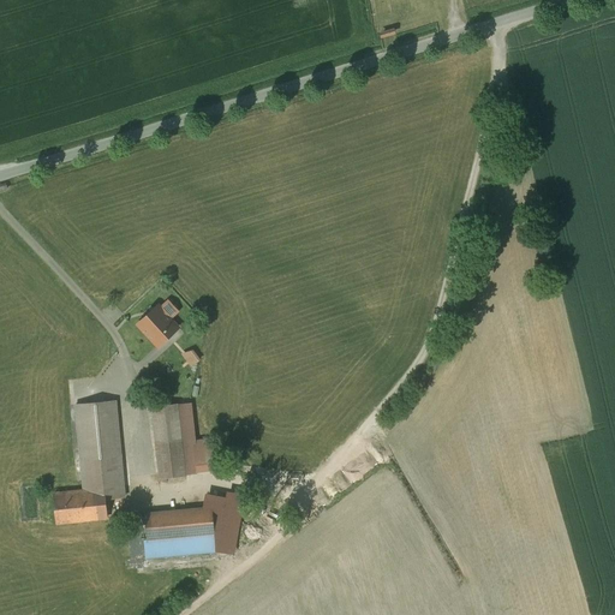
[(161,309),(169,318),(178,311),(168,302),(161,309)]
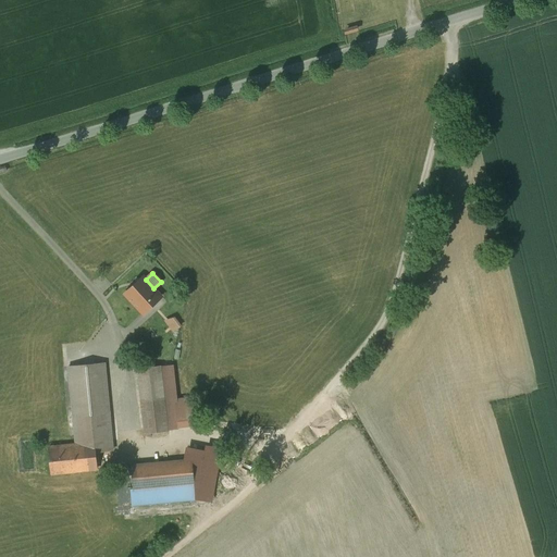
[(146,280),(144,277),(125,294),(144,313),(161,297),(153,288),(146,280)]
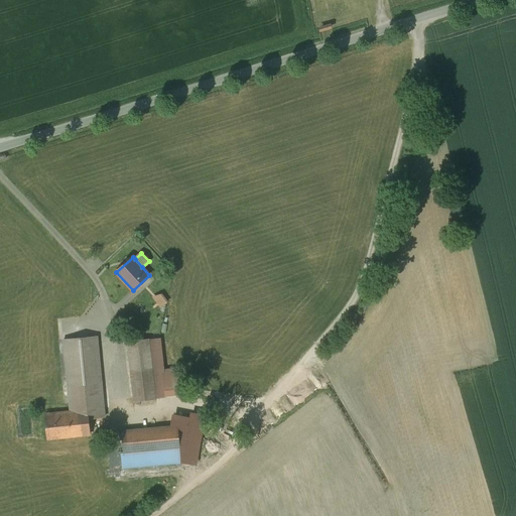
[(153,296),(161,307),(167,302),(161,294),(153,296)]
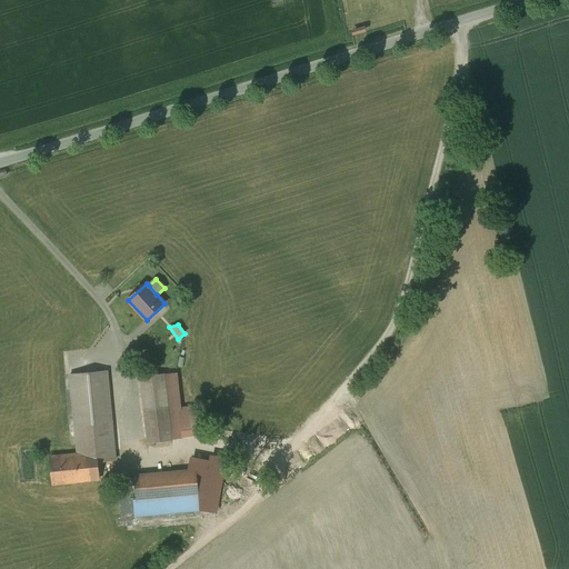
[(78,455),(97,452),(97,461),(116,460),(107,371),(70,375),(78,455)]
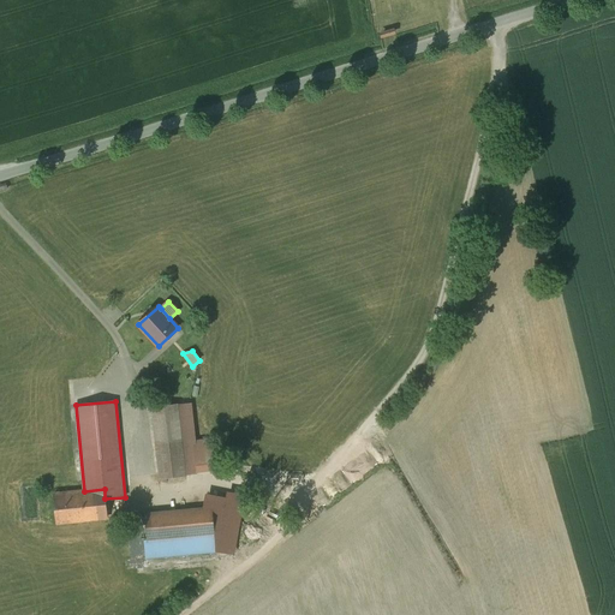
[(178,404),(153,407),(160,478),(186,475),(178,404)]
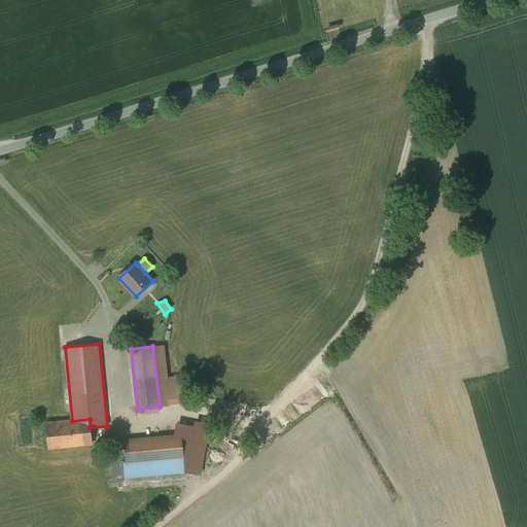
[(163,346),(152,346),(160,407),(169,406),(169,403),(166,378),(163,346)]
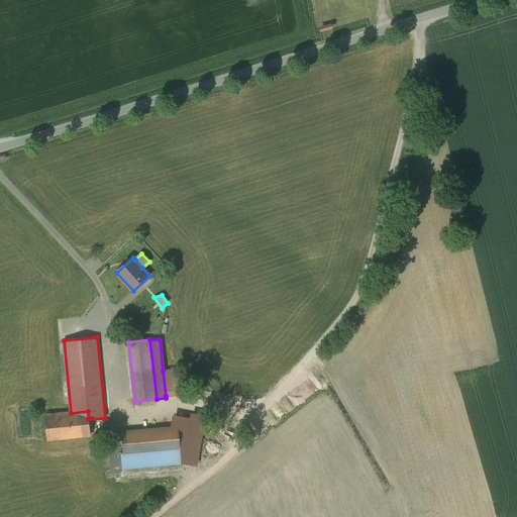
[(179,369),(163,371),(166,396),(182,395),(179,369)]
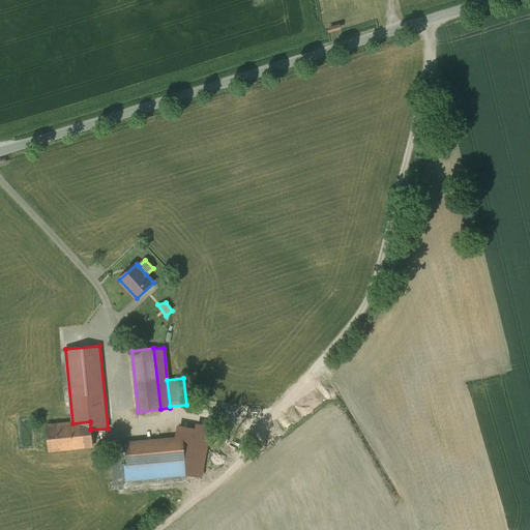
[(90,430),(90,421),(72,423),(47,425),(49,450),(92,446),(90,430)]
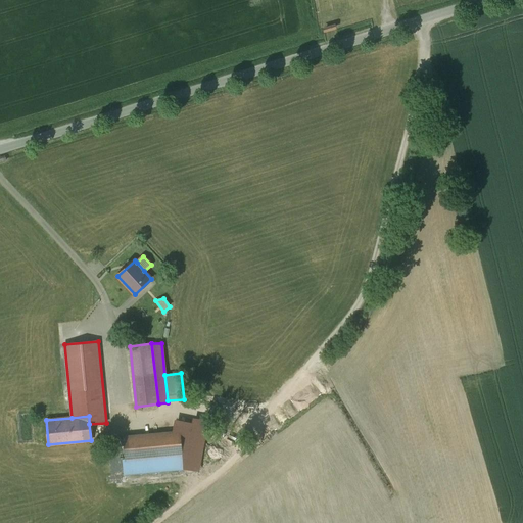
[(181,432),(124,437),(126,459),(183,454),(181,432)]
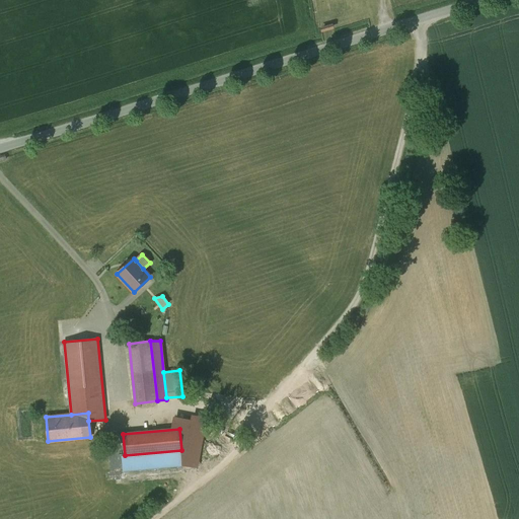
[(182,465),(181,450),(125,455),(122,455),(123,471),(182,465)]
